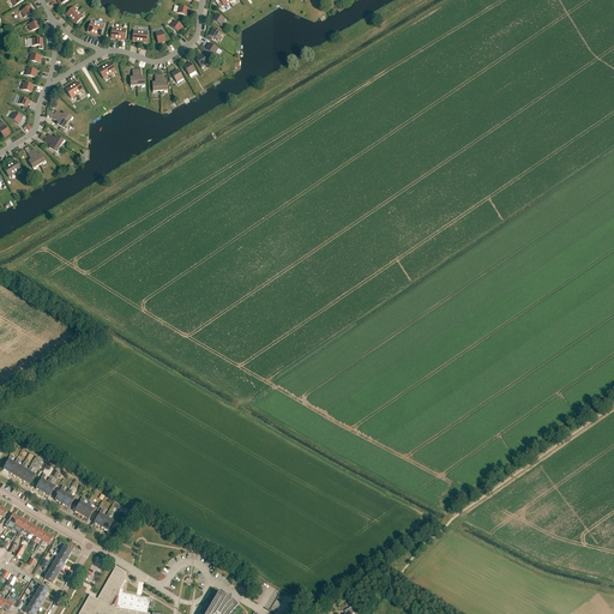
[(30,7),(22,12),(25,18),(34,13),(30,7)]
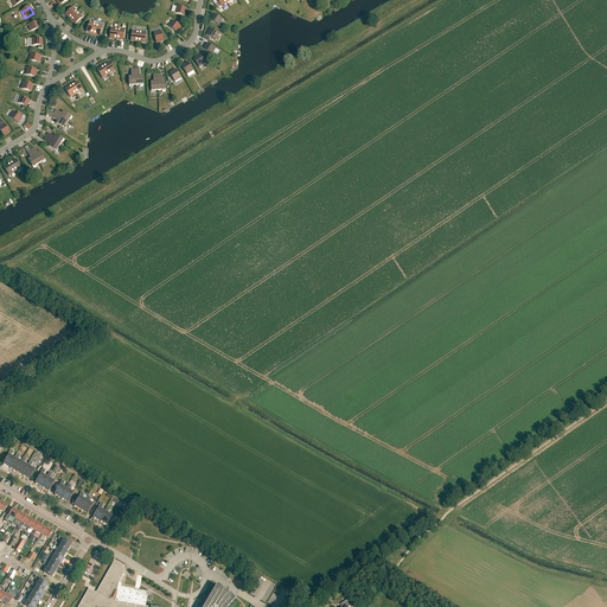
[(177,7),(174,14),(185,17),(186,10),(177,7)]
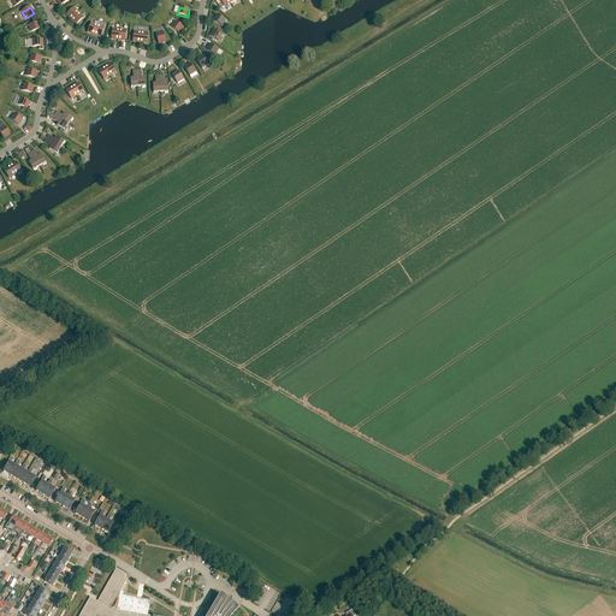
[(73,9),(66,16),(71,21),(78,13),(73,9)]
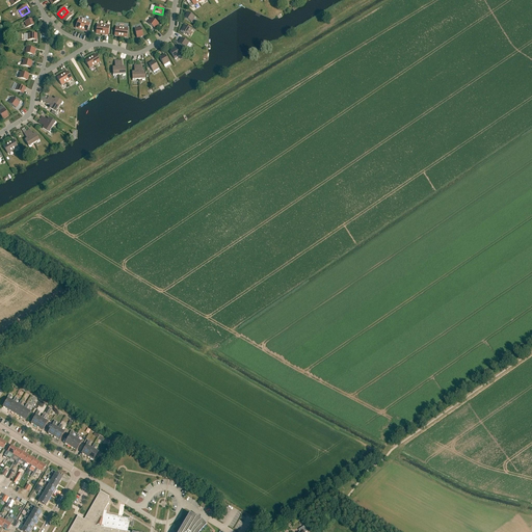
[(68,11),(61,18),(65,22),(72,16),(68,11)]
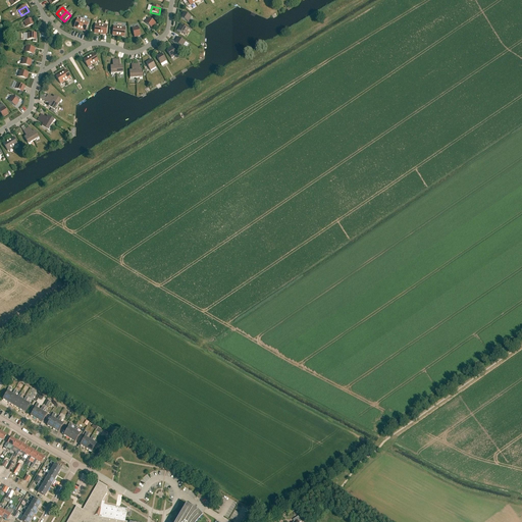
[(184,12),(180,17),(188,22),(191,17),(184,12)]
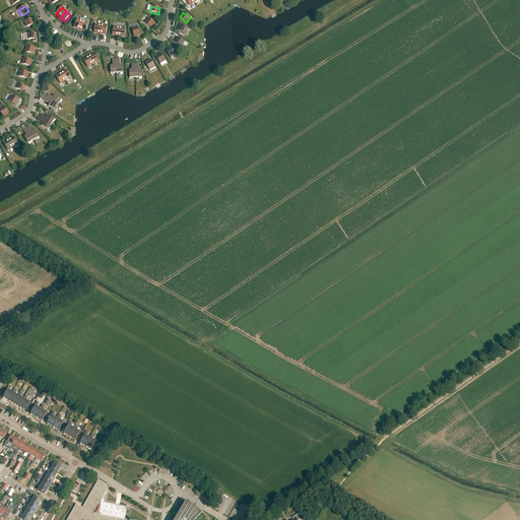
[(151,28),(154,23),(147,18),(144,23),(151,28)]
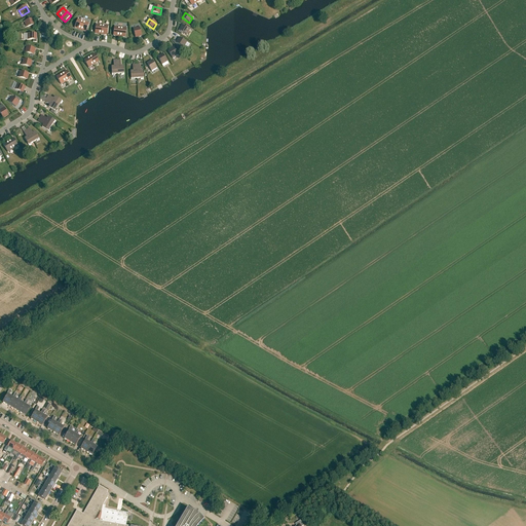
[(33,20),(25,22),(26,28),(35,25),(33,20)]
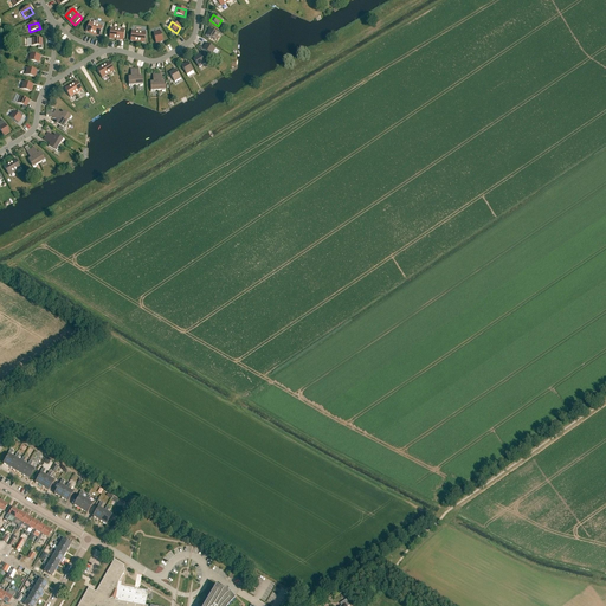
[(90,23),(85,33),(92,36),(96,25),(90,23)]
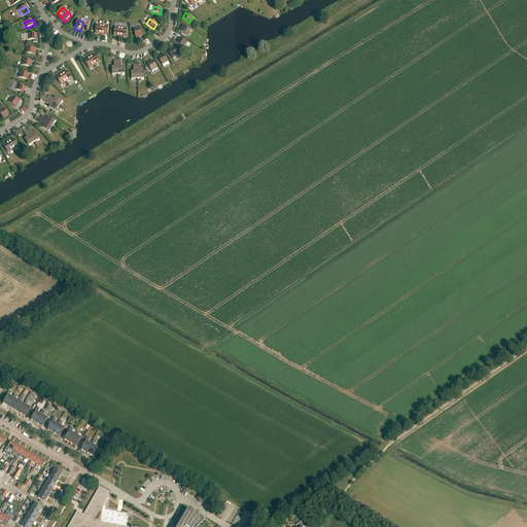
[(83,22),(80,31),(85,33),(89,24),(83,22)]
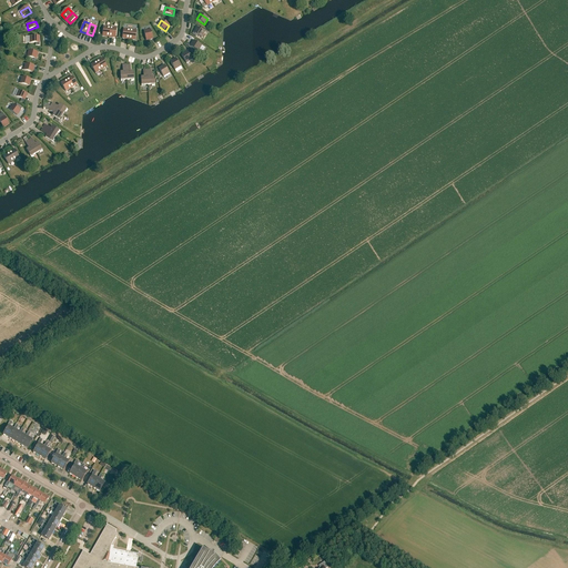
[(196,28),(193,33),(201,38),(204,32),(196,28)]
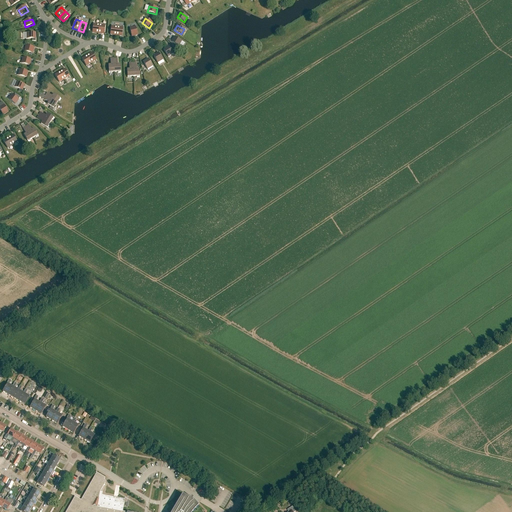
[(174,37),(171,42),(178,47),(182,42),(174,37)]
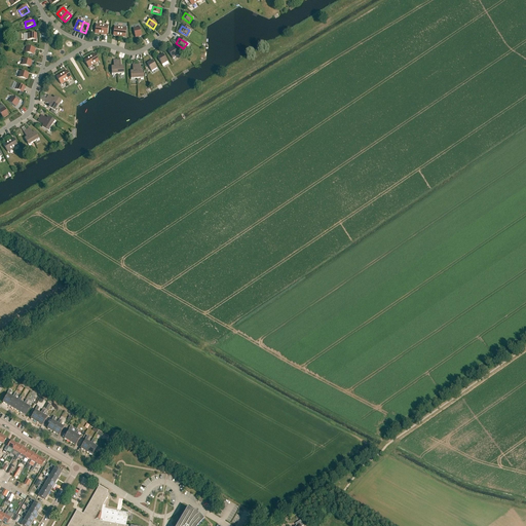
[(27,47),(25,52),(34,55),(35,49),(27,47)]
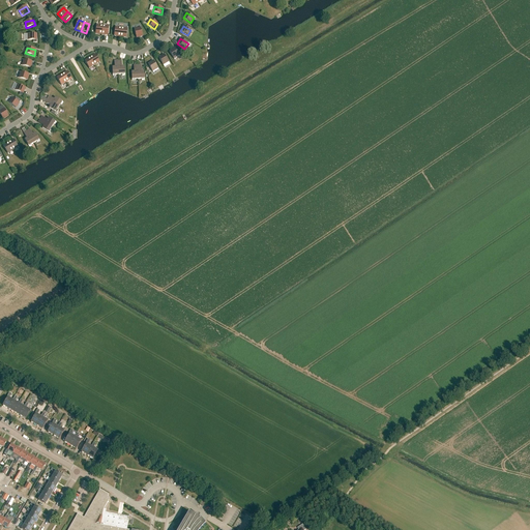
[(174,48),(169,52),(174,59),(179,56),(174,48)]
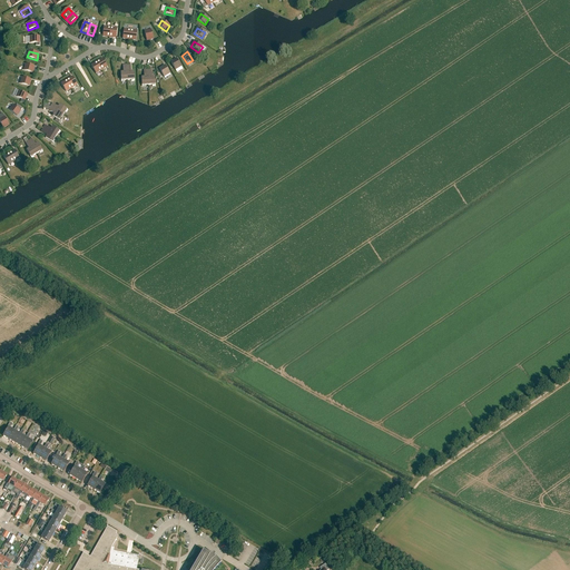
[(97,62),(101,70),(107,67),(102,59),(97,62)]
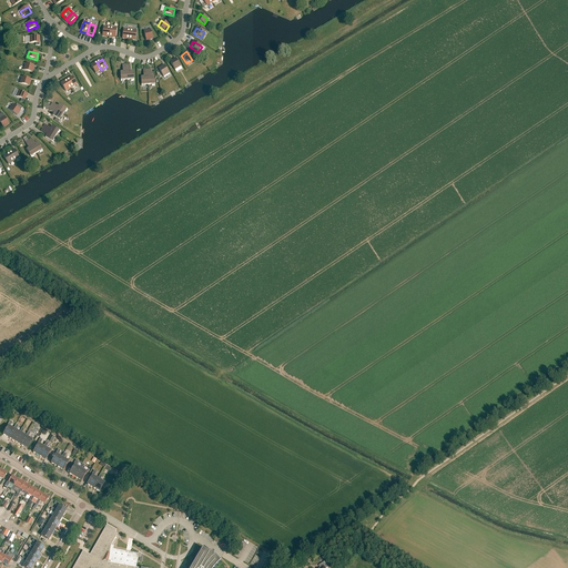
[(175,59),(170,62),(174,70),(181,67),(175,59)]
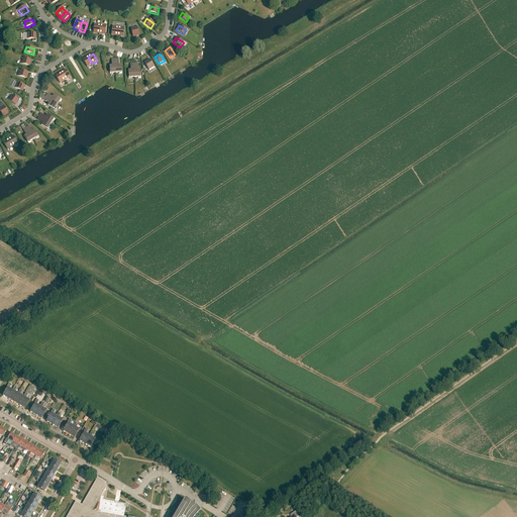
[(88,57),(83,60),(87,67),(92,64),(88,57)]
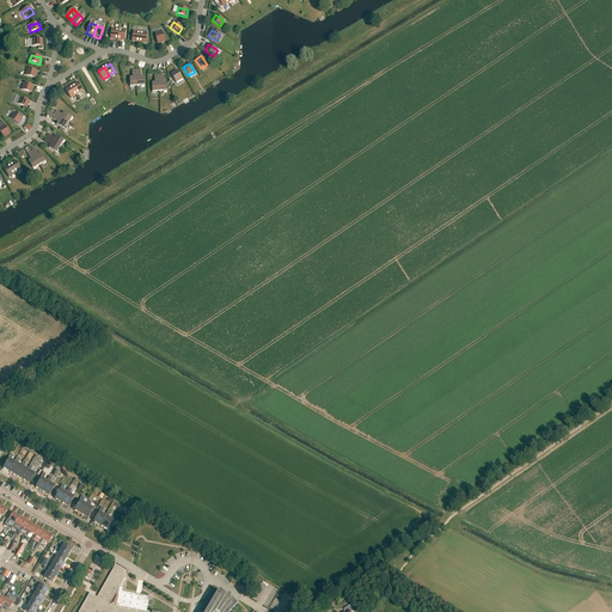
[(28,69),(25,77),(36,79),(37,72),(28,69)]
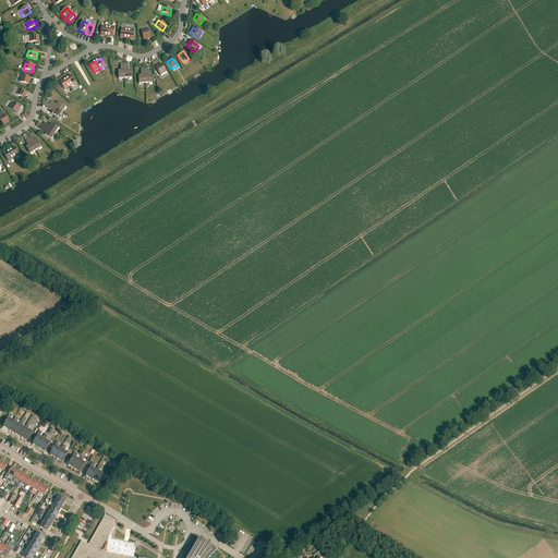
[(161,64),(156,68),(160,75),(166,72),(161,64)]
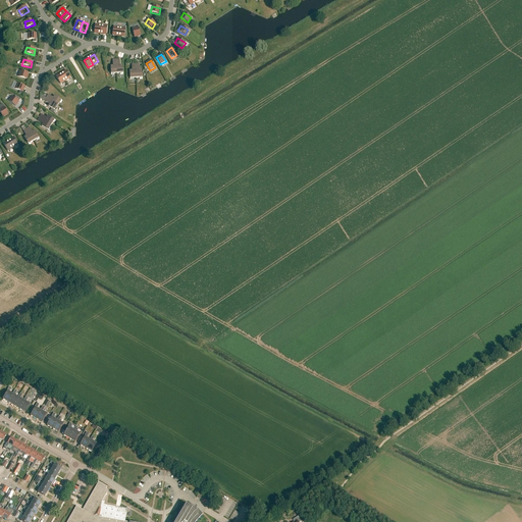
[(61,73),(65,82),(70,79),(66,70),(61,73)]
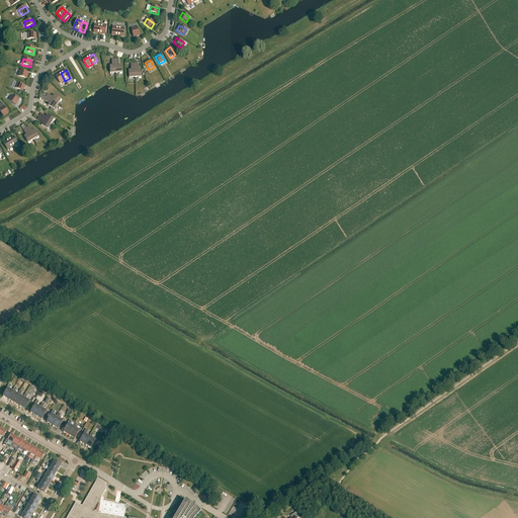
[(19,71),(18,77),(26,79),(28,73),(19,71)]
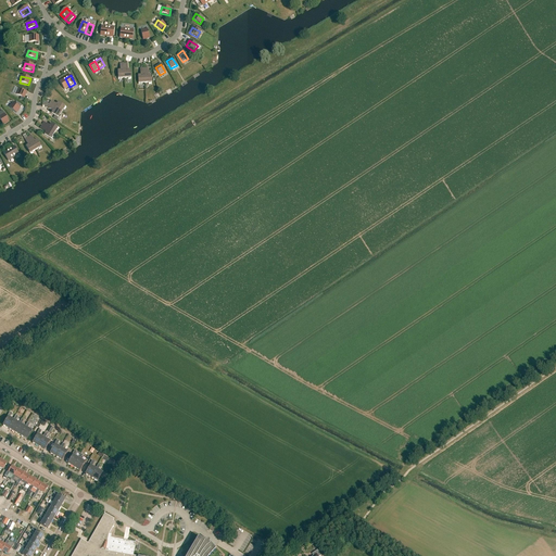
[(65,78),(60,81),(64,90),(70,87),(65,78)]
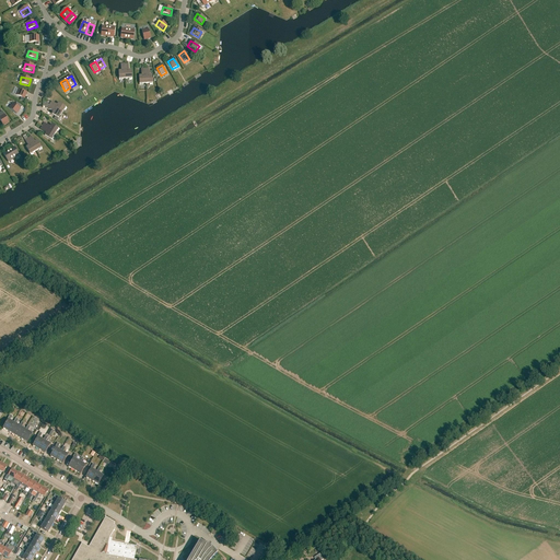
[(18,90),(15,95),(21,98),(24,100),(27,93),(18,90)]
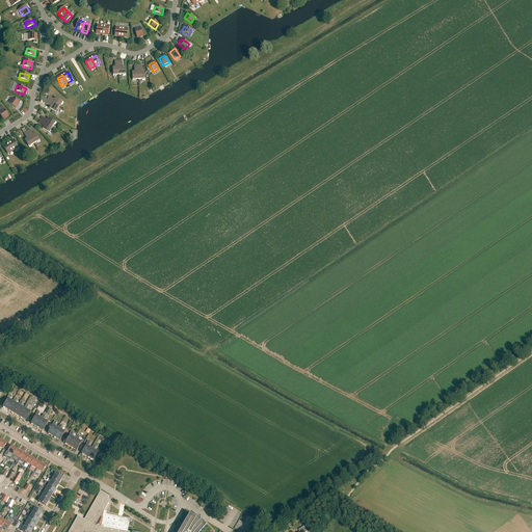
[(47,100),(59,107),(60,105),(62,105),(63,103),(56,99),(55,101),(50,98),(49,98),(47,100)]
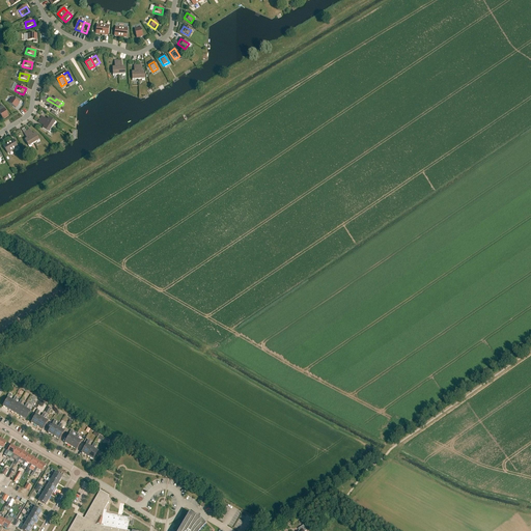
[(12,99),(8,103),(16,109),(20,104),(12,99)]
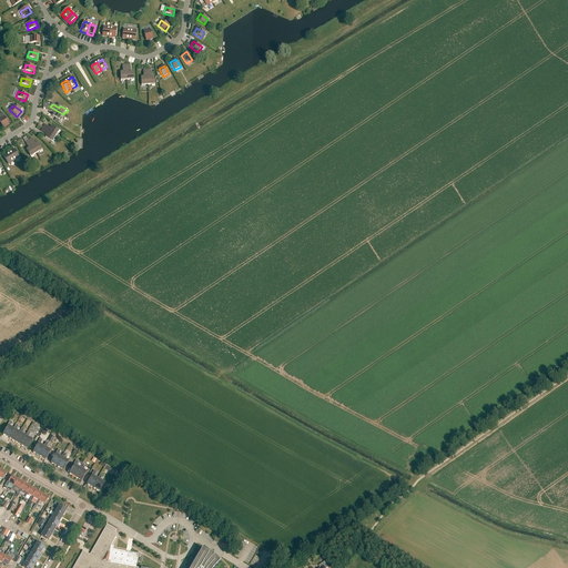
[(50,111),(54,114),(53,117),(61,121),(62,119),(61,118),(63,114),(50,107),(48,110),(50,111)]
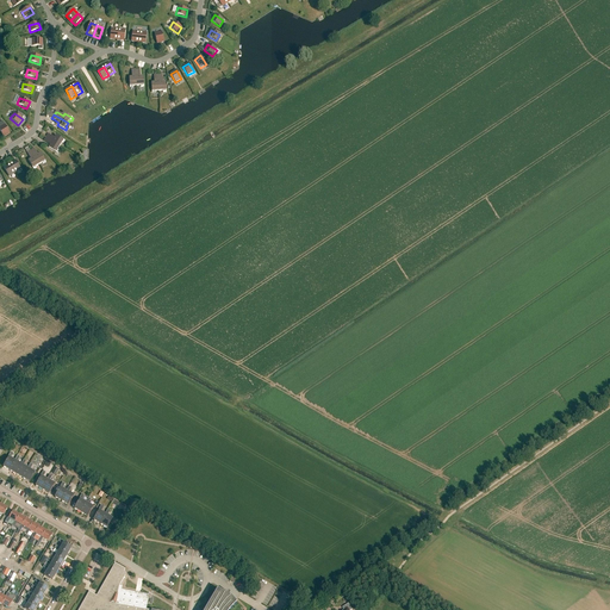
[(10,135),(2,122),(0,123),(0,131),(4,138),(10,135)]
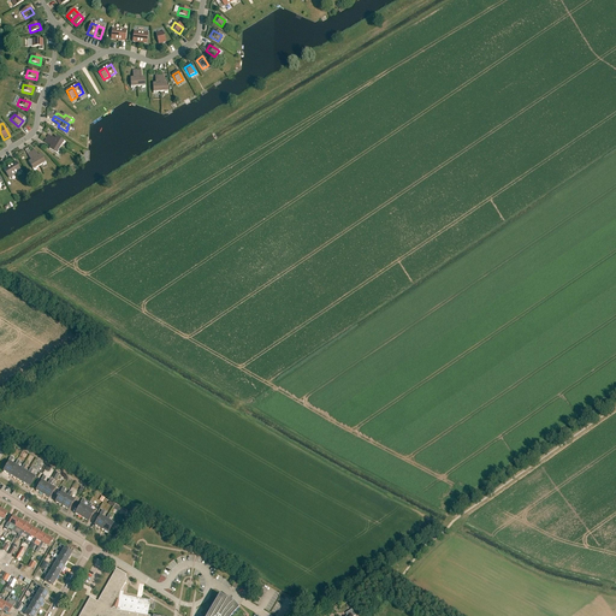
[(48,136),(47,140),(60,148),(63,144),(64,146),(66,143),(57,137),(55,140),(51,137),(48,136)]
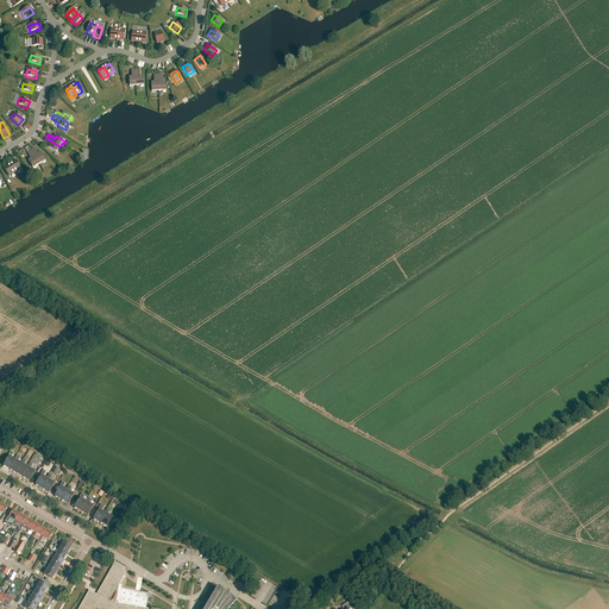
[(50,145),(49,148),(57,154),(60,151),(57,150),(60,146),(46,138),(44,142),(45,143),(50,145)]
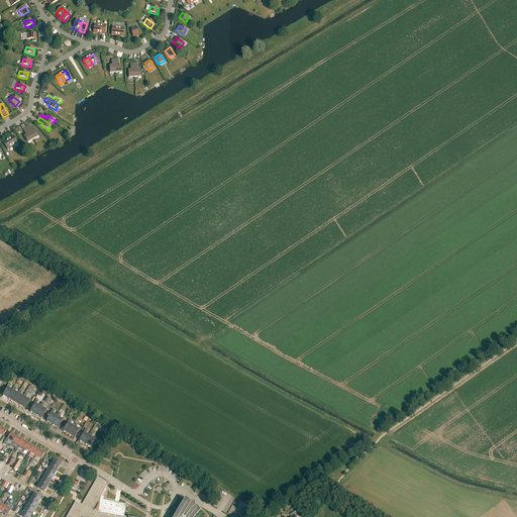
[(24,131),(26,135),(24,137),(28,144),(31,142),(30,141),(36,138),(36,139),(39,138),(34,130),(32,132),(30,128),(29,128),(29,126),(23,130),(24,131)]
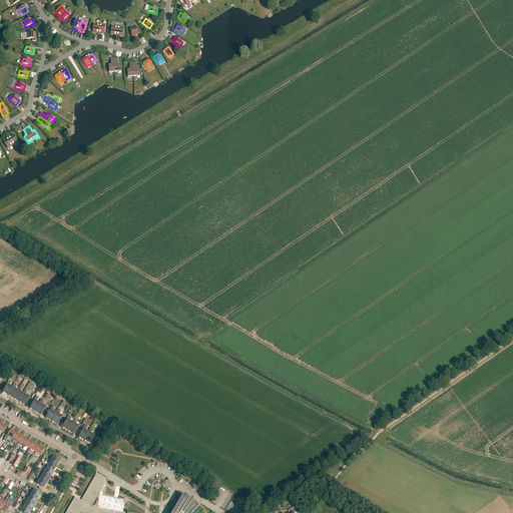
[(13,135),(8,138),(12,145),(17,142),(13,135)]
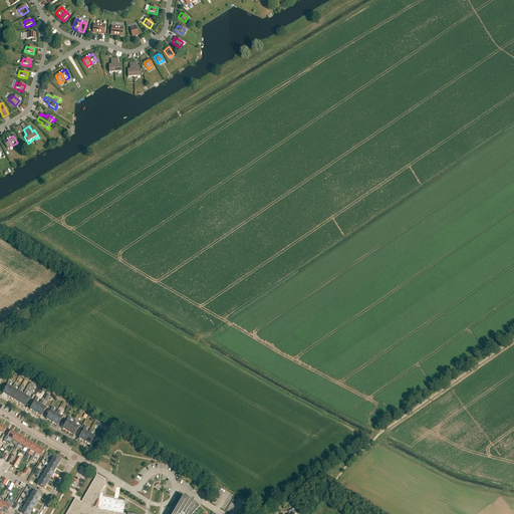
[(8,139),(3,142),(7,149),(12,146),(8,139)]
